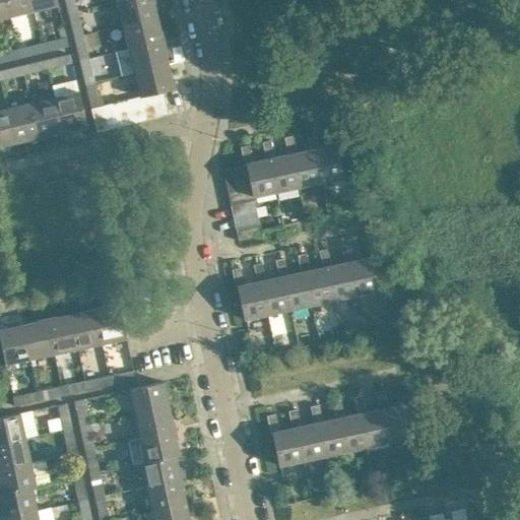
[(0,0),(0,18),(9,16),(5,0),(0,0)]
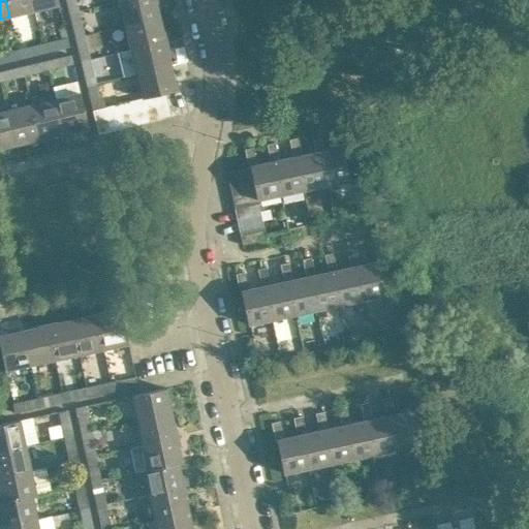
[(33,10),(30,0),(5,0),(9,17),(33,10)]
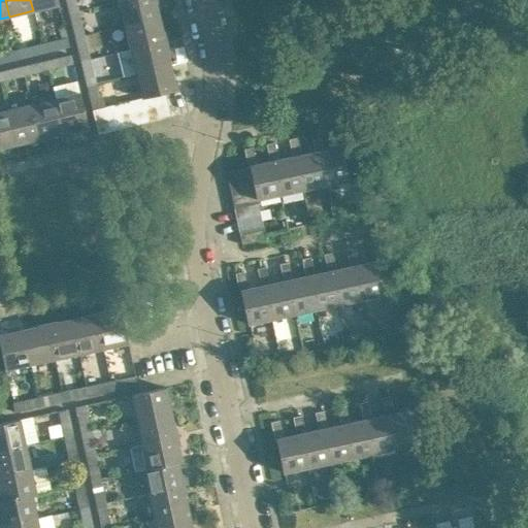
[(30,0),(33,10),(59,5),(57,0),(30,0)]
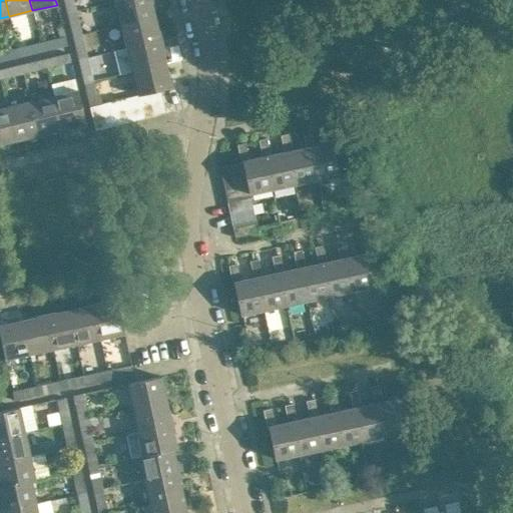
[(120,25),(154,16),(151,2),(152,2),(151,0),(119,0),(114,1),(120,25)]
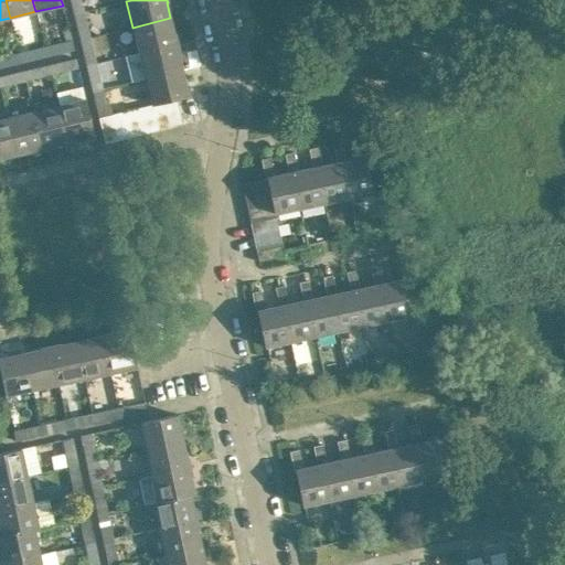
[(174,34),(170,18),(132,28),(138,53),(178,43),(176,33),(174,34)]
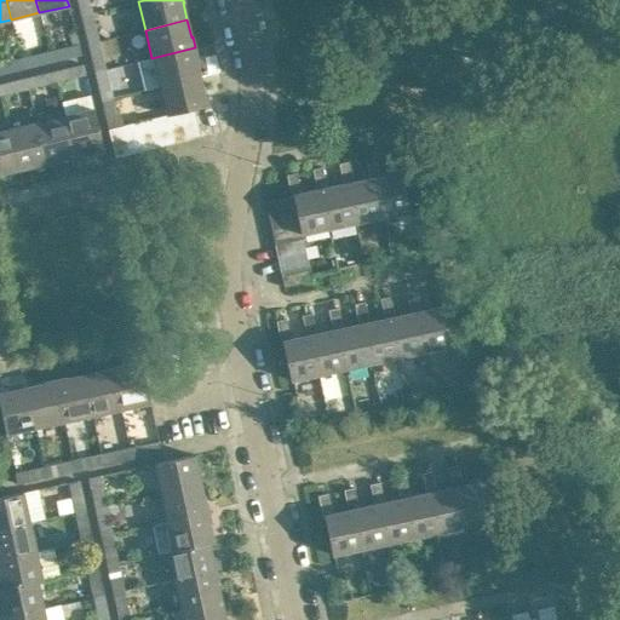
[(84,27),(89,44),(98,41),(95,24),(84,27)]
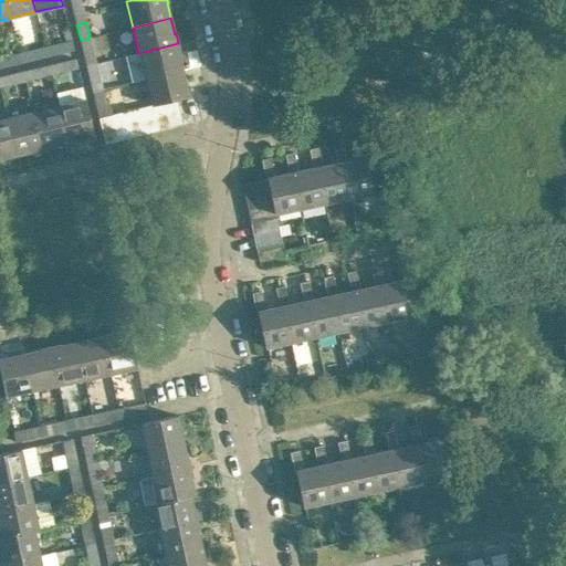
[(93,53),(90,38),(81,40),(84,55),(93,53)]
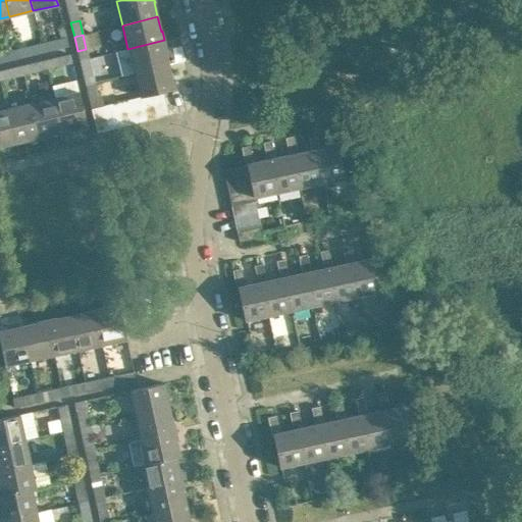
[(55,40),(41,44),(43,52),(57,49),(55,40)]
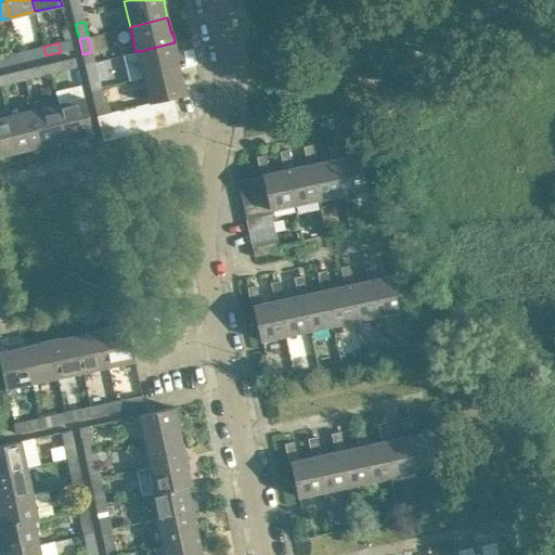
[(130,80),(142,77),(180,68),(176,53),(177,52),(175,42),(136,52),(124,55),(130,80)]
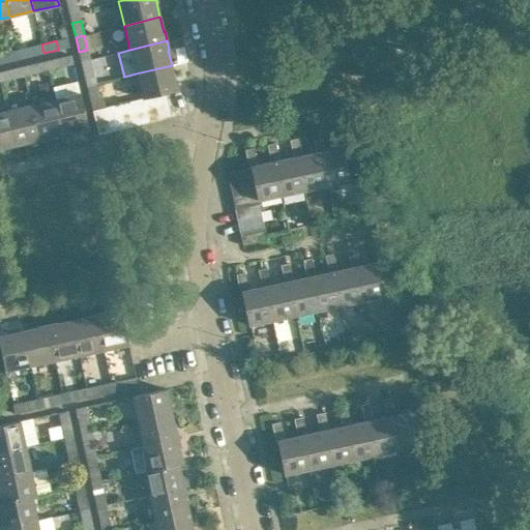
[(43,53),(41,45),(27,48),(29,56),(43,53)]
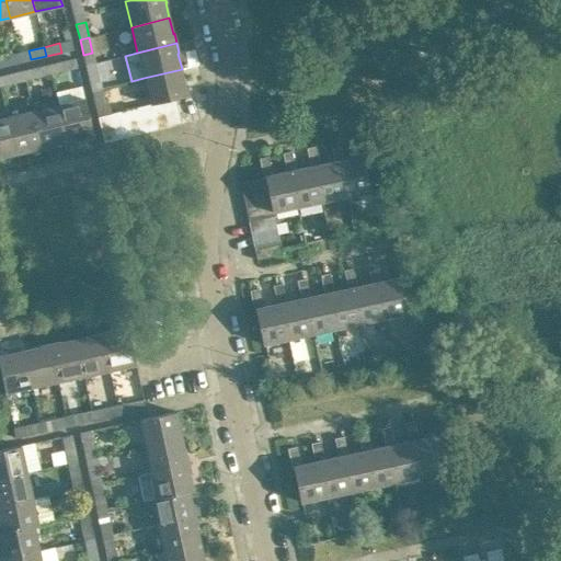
[(8,55),(0,57),(0,67),(10,65),(8,55)]
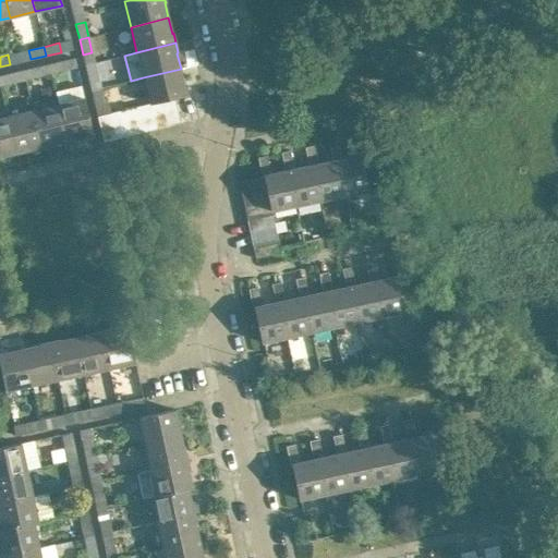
[(48,64),(50,73),(65,70),(63,61),(48,64)]
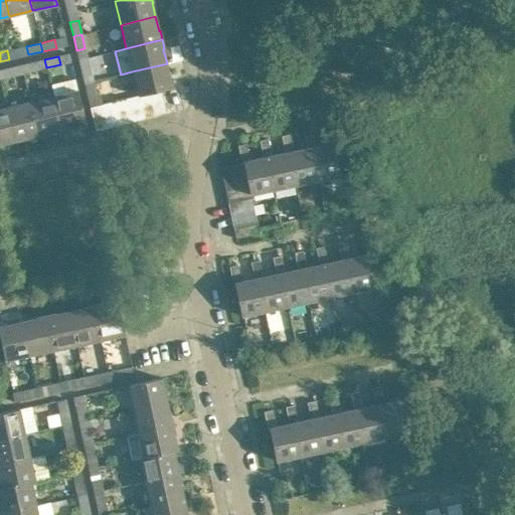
[(33,71),(46,67),(44,59),(31,62),(33,71)]
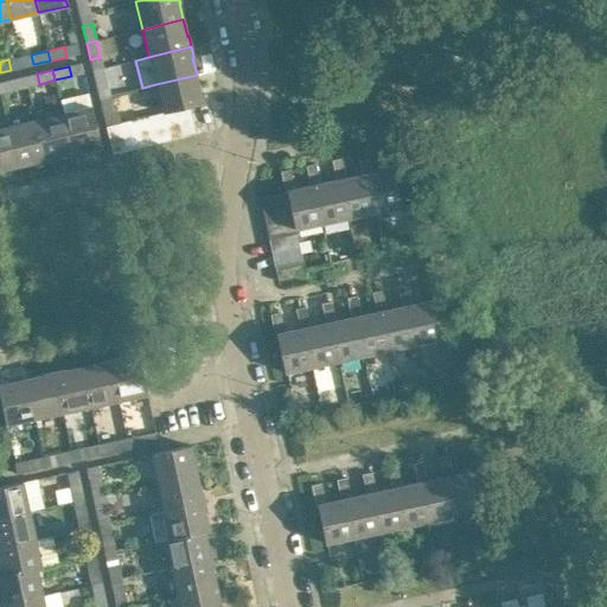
[(200,91),(197,75),(155,84),(163,113),(176,110),(190,107),(204,103),(202,91),(200,91)]
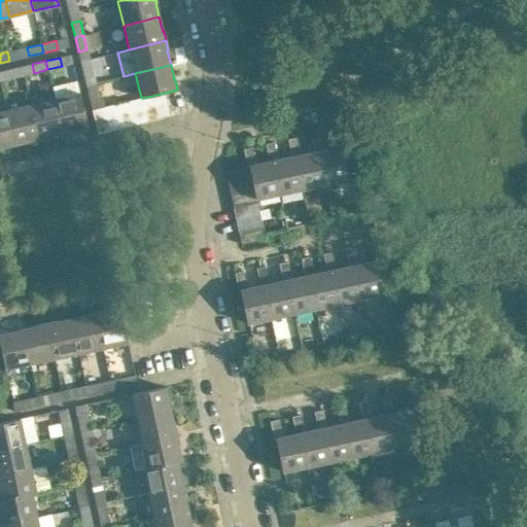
[(0,71),(0,80),(13,77),(11,69),(0,71)]
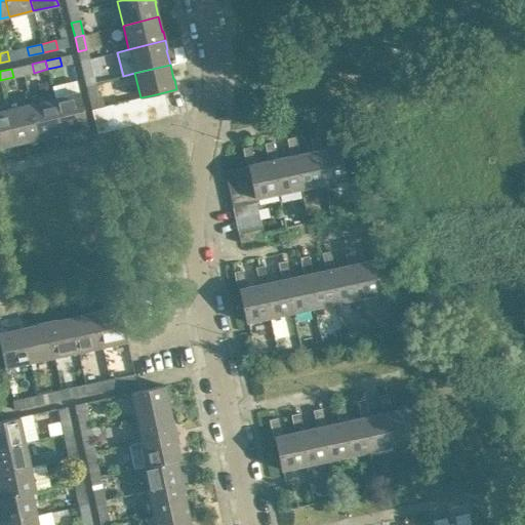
[(83,71),(86,85),(94,83),(91,69),(83,71)]
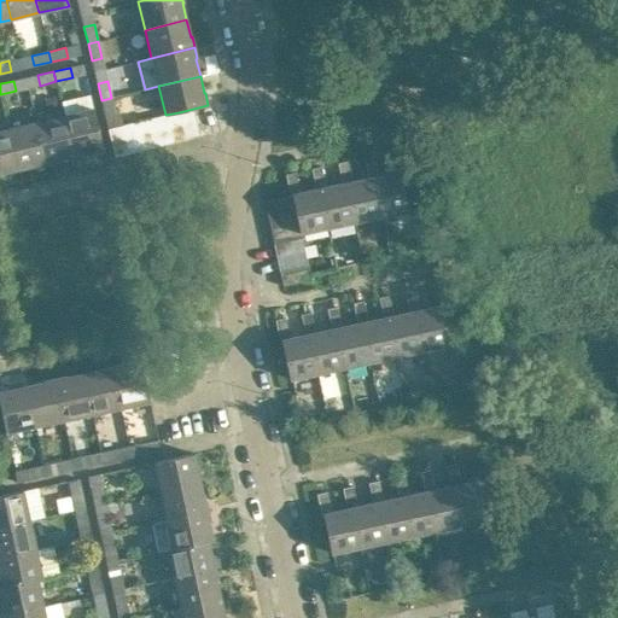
[(101,100),(109,128),(121,126),(123,124),(120,114),(116,115),(111,98),(101,100)]
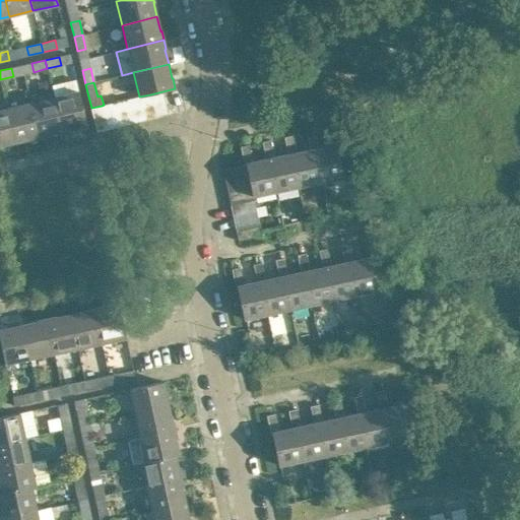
[(79,90),(54,98),(62,131),(77,127),(77,128),(87,126),(79,90)]
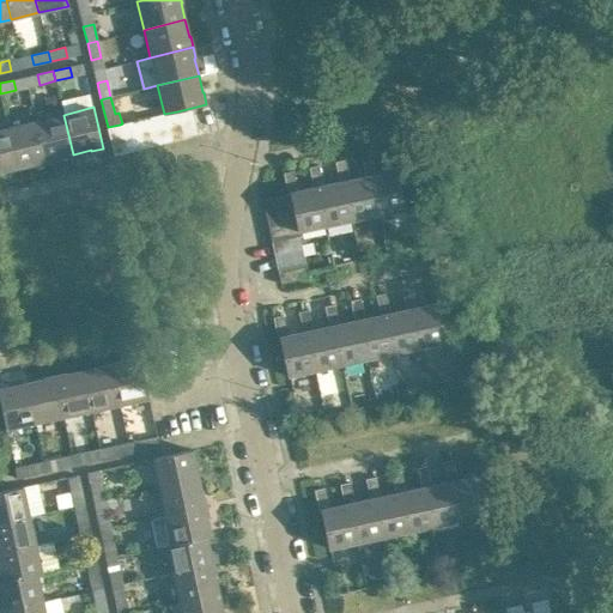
[(192,108),(177,111),(183,139),(199,135),(192,108)]
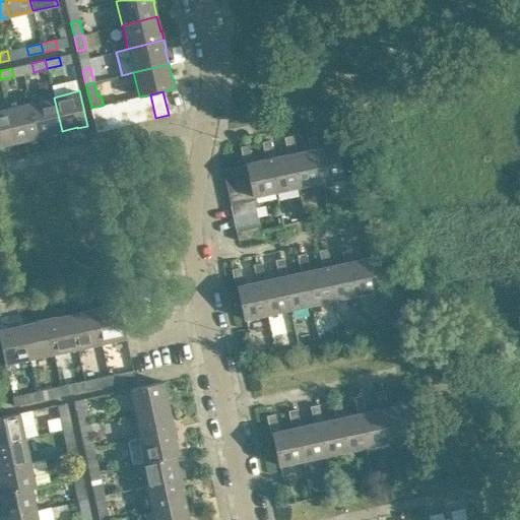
[(139,96),(137,96),(143,121),(155,118),(150,94),(139,96)]
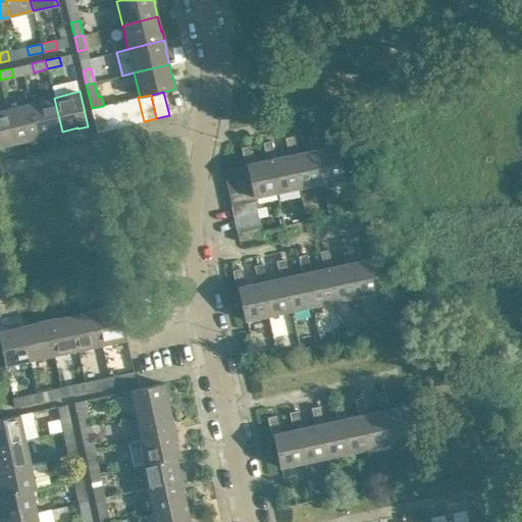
[(138,97),(125,100),(132,124),(144,121),(138,97)]
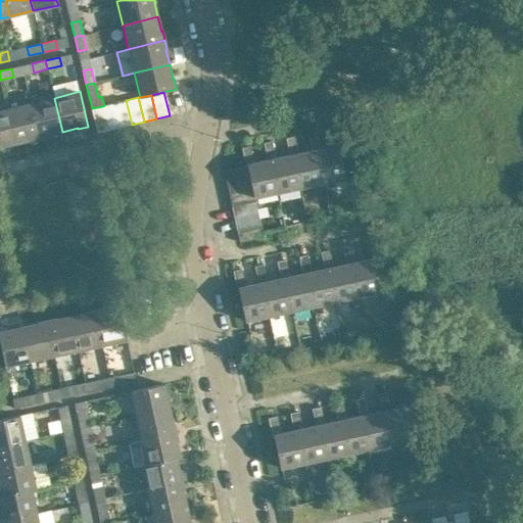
[(48,135),(62,132),(54,98),(31,103),(39,139),(49,136),(48,135)]
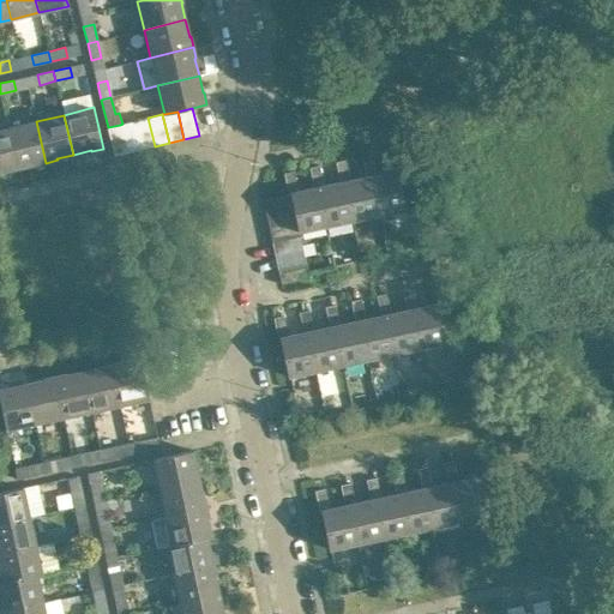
[(148,118),(134,121),(140,149),(155,146),(148,118)]
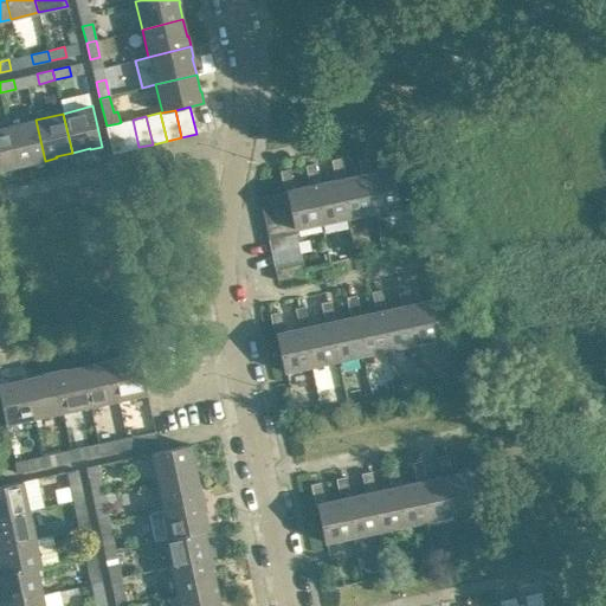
[(36,120),(7,127),(17,166),(34,162),(36,163),(45,161),(36,120)]
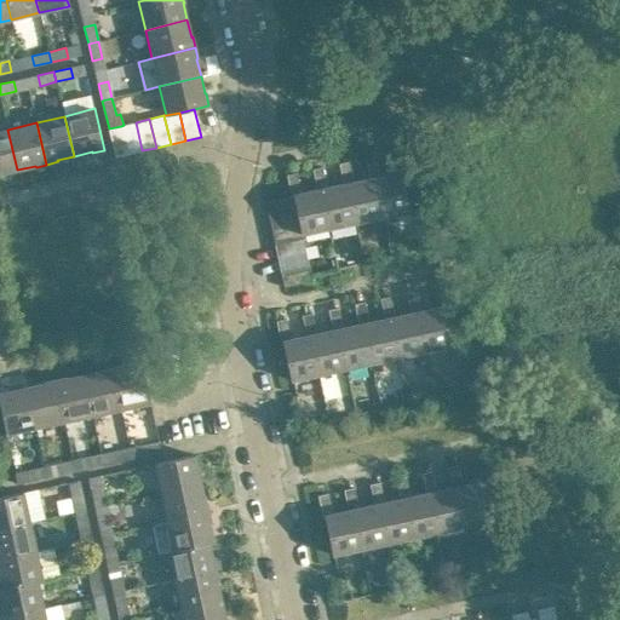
[(124,125),(121,126),(127,154),(142,150),(136,122),(124,125)]
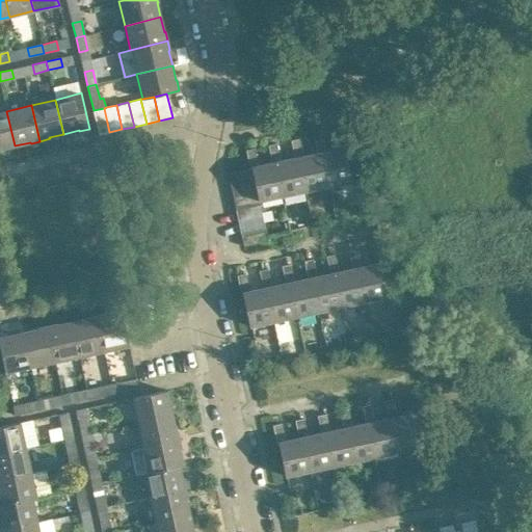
[(99,135),(109,132),(104,108),(94,110),(99,135)]
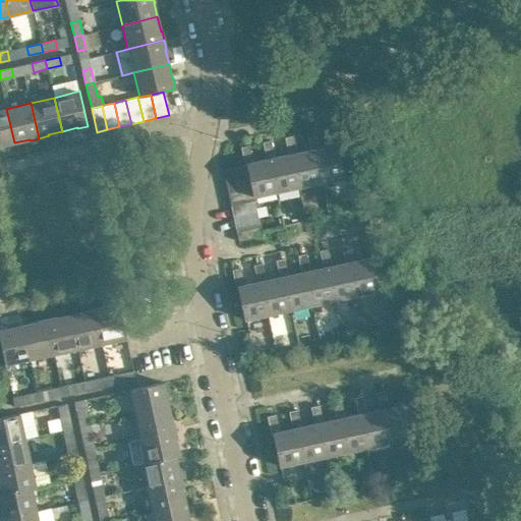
[(6,109),(0,110),(0,147),(1,147),(1,146),(14,142),(6,109)]
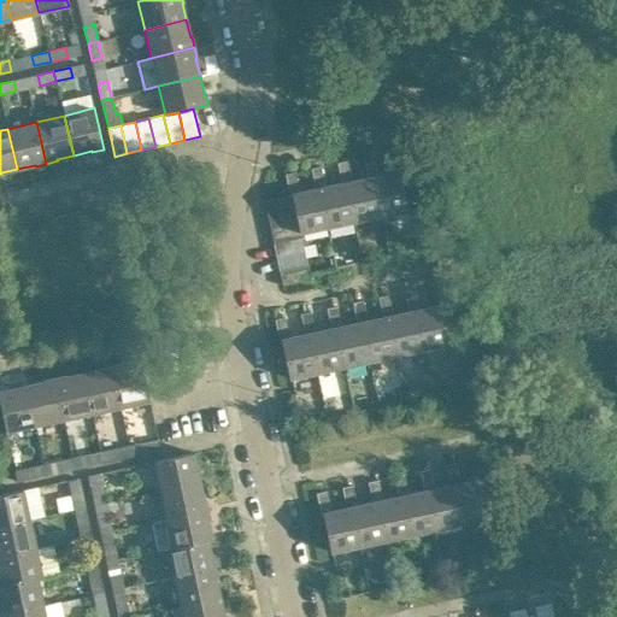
[(368,157),(364,158),(368,177),(372,176),(381,216),(406,210),(407,210),(399,171),(377,176),(374,156),(368,157)]
